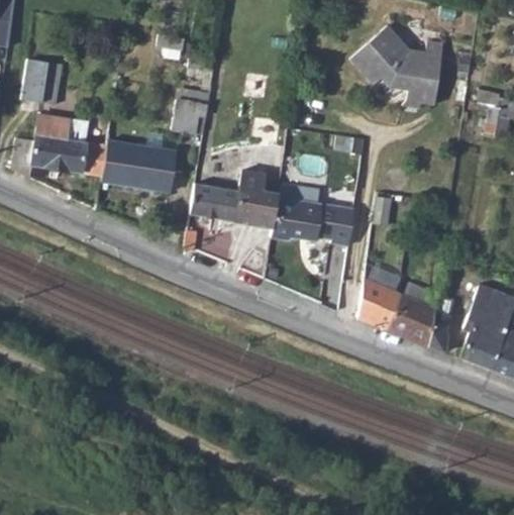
[(0,0),(0,45),(8,47),(15,0),(0,0)]
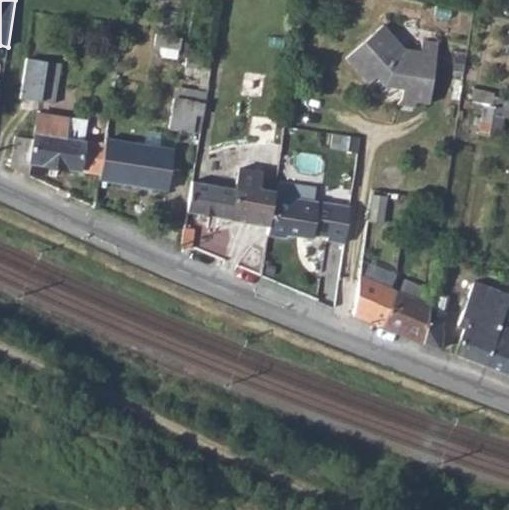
[(406,87),(404,99),(415,100),(430,102),(437,52),(422,50),(408,48),(386,26),(350,57),(372,81),(379,75),(388,84),(406,87)]
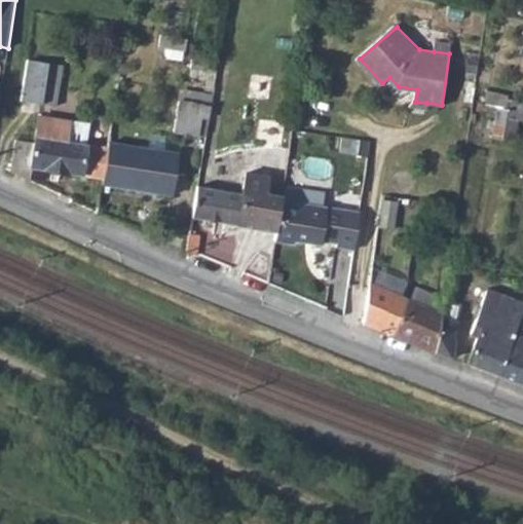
[(436,39),(434,51),(449,53),(451,42),(436,39)]
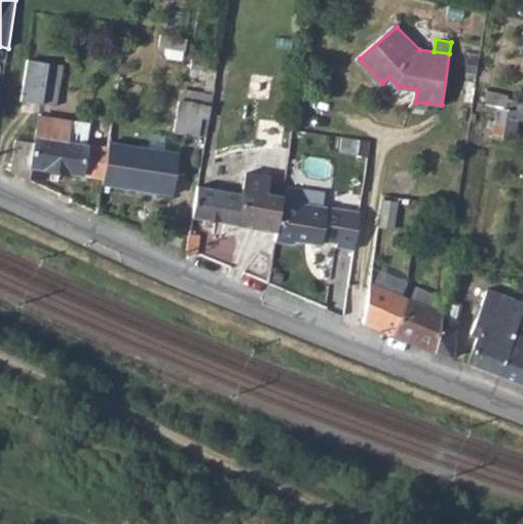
[(27,61),(20,102),(55,108),(60,82),(45,80),(47,65),(27,61)]
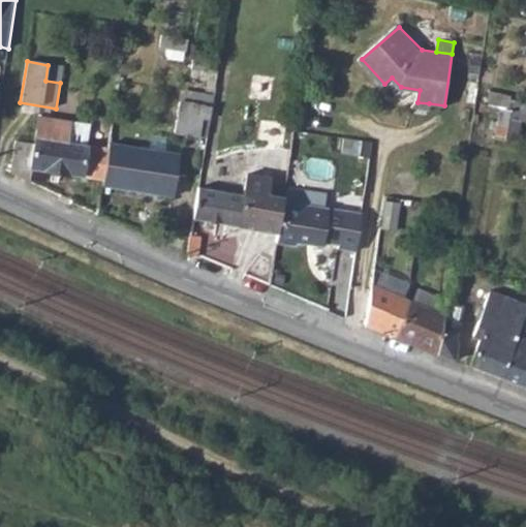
[(498,130),(497,135),(507,137),(519,138),(522,110),(501,106),(499,121),(492,120),(491,129),(498,130)]
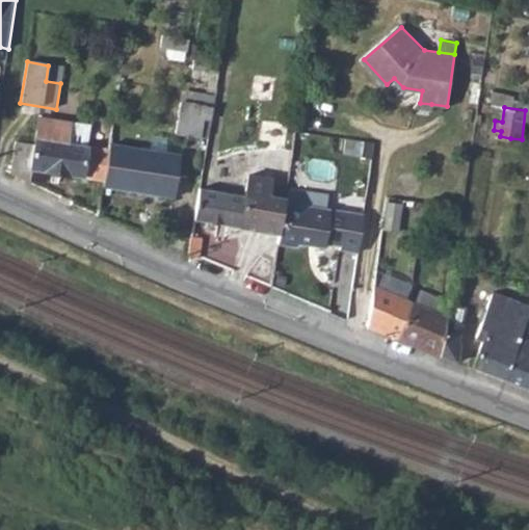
[(205,120),(179,114),(177,132),(202,135),(205,120)]
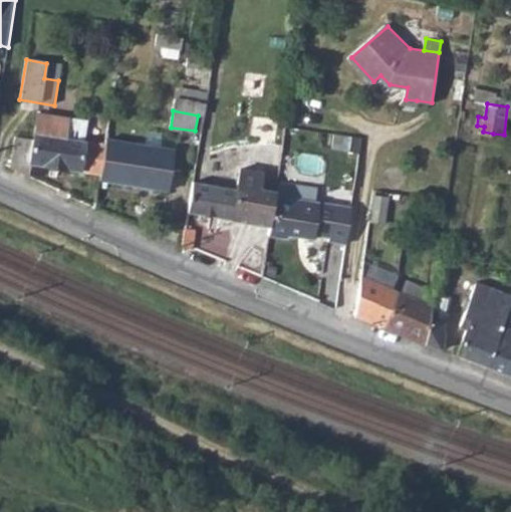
[(18,139),(12,169),(32,179),(34,166),(102,177),(107,145),(85,141),(87,120),(39,114),(34,141),(18,139)]
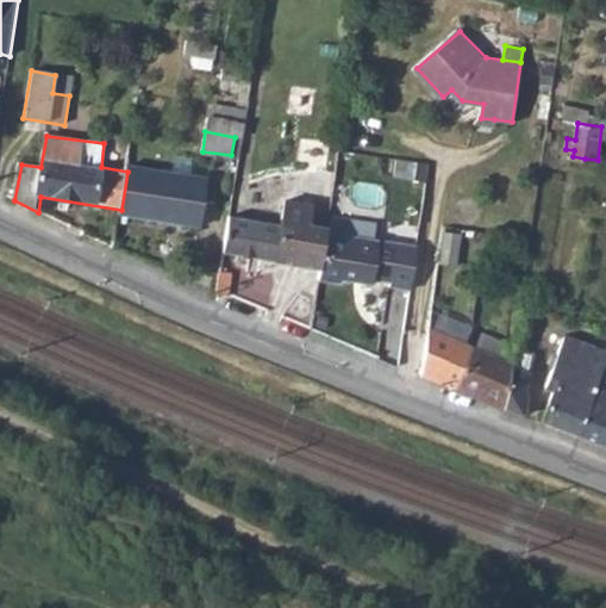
[(585,159),(573,156),(570,168),(583,171),(585,159)]
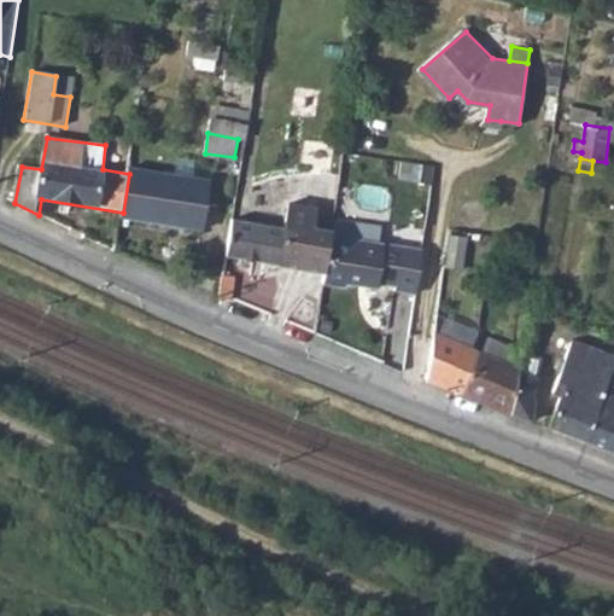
[(123,213),(123,218),(204,231),(212,182),(130,169),(129,174),(123,213)]
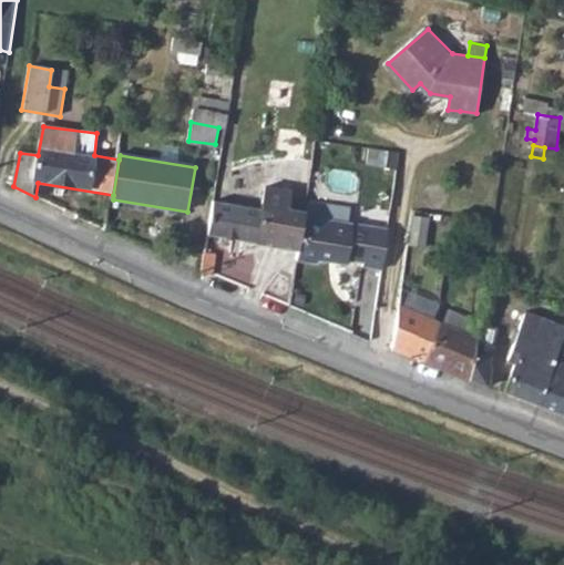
[(214,199),(207,235),(299,249),(306,216),(306,213),(287,209),(290,191),(266,186),(262,207),(214,199)]
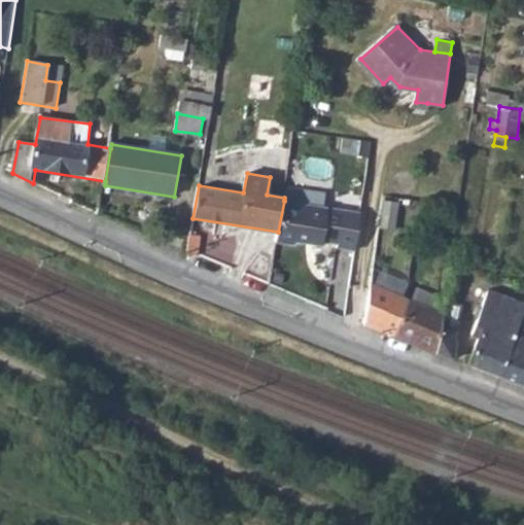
[(278,232),(277,240),(298,244),(299,241),(323,244),(324,241),(339,243),(338,246),(357,249),(363,213),(284,201),(278,232)]
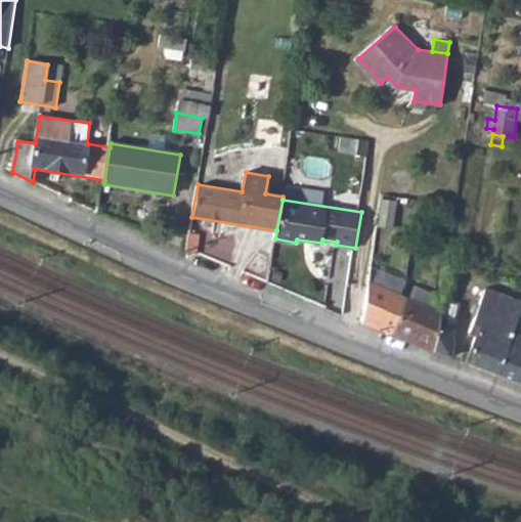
[(189,235),(185,250),(197,254),(201,237),(189,235)]
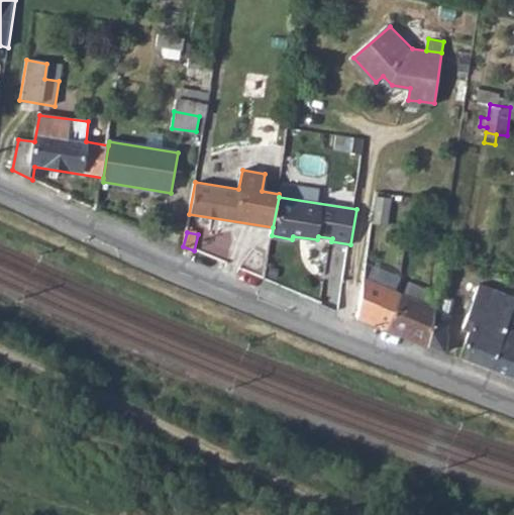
[(382,251),(380,273),(397,275),(399,253),(382,251)]
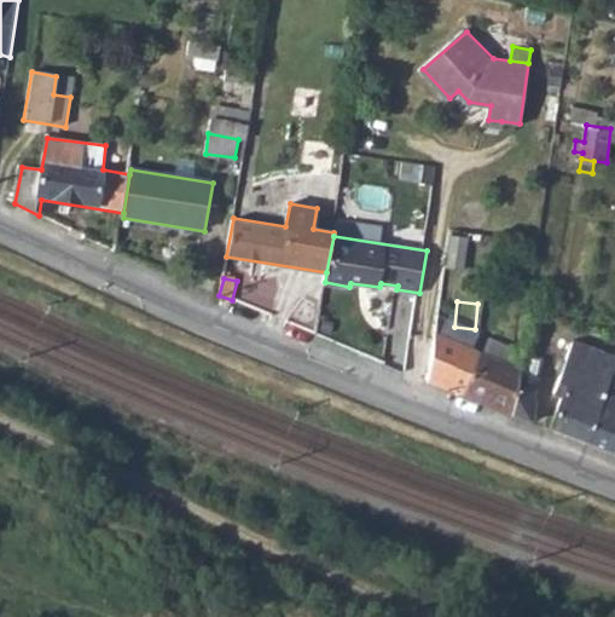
[(436,335),(429,381),(464,395),(483,353),(436,335)]
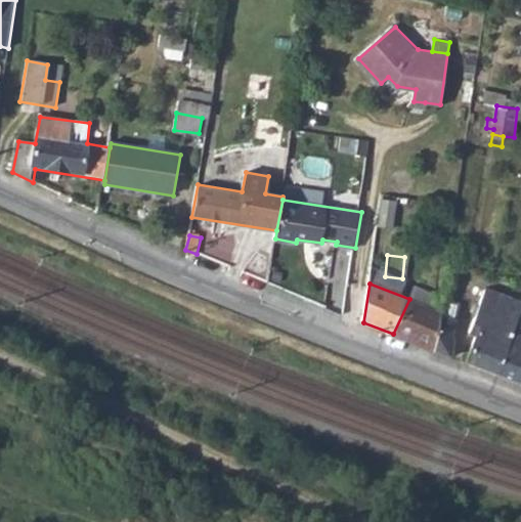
[(477,336),(466,362),(494,373),(515,320),(520,306),(520,300),(483,287),(468,333),(477,336)]
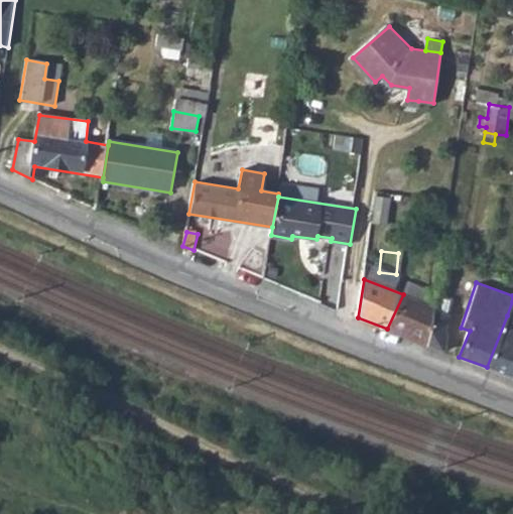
[(301,283),(297,291),(313,298),(315,294),(312,293),(314,288),(301,283)]
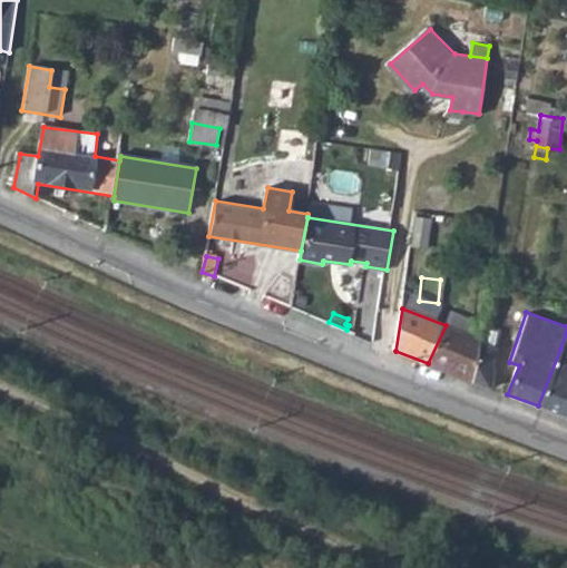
[(479,339),(479,342),(494,345),(498,326),(481,324),(479,339)]
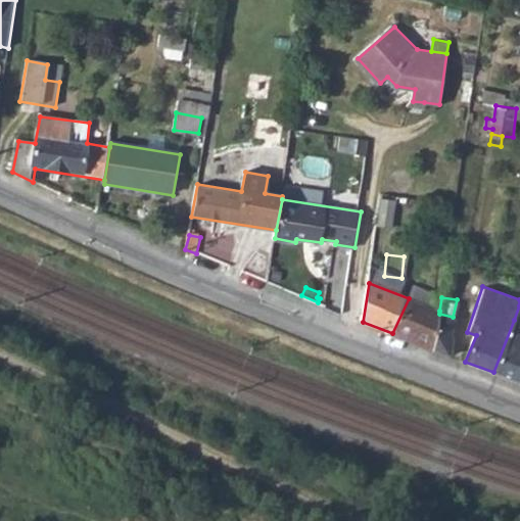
[(439,311),(409,298),(392,333),(432,347),(439,314),(439,311)]
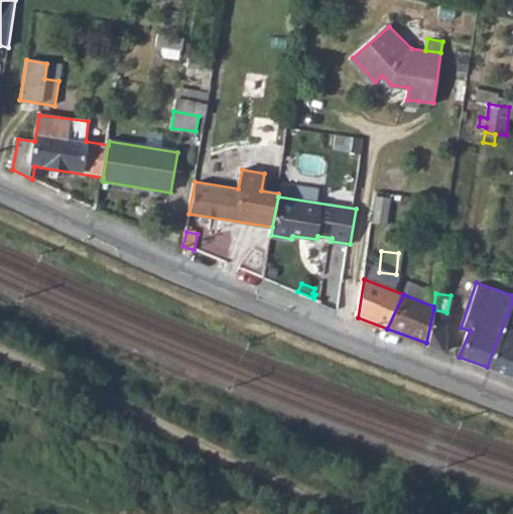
[(433,309),(426,343),(441,350),(444,333),(443,326),(446,312),(433,309)]
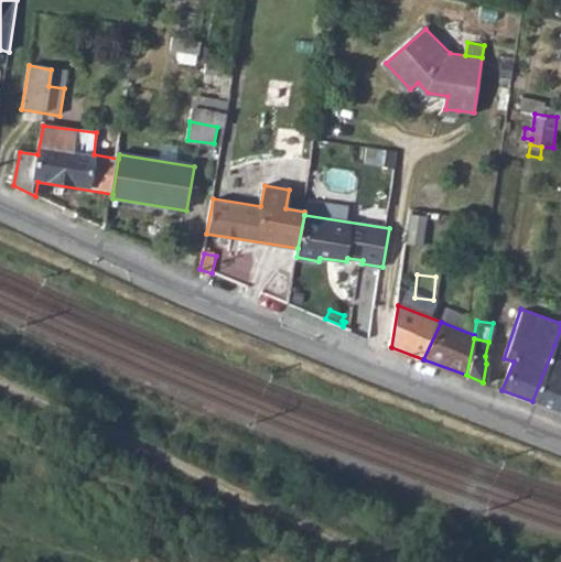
[(560,347),(554,345),(532,401),(560,412),(560,347)]
